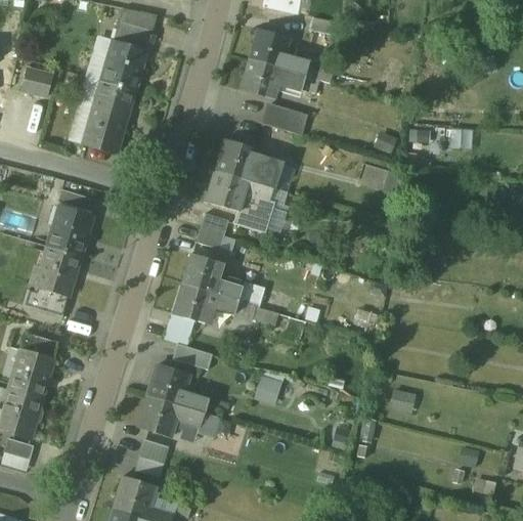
[(158,14),(123,7),(120,19),(154,30),(158,14)]
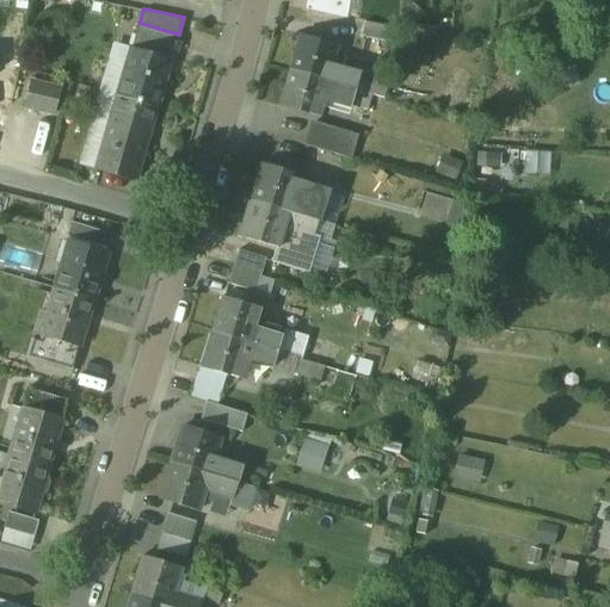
[(393,23),(368,18),(364,32),(389,38),(393,23)]
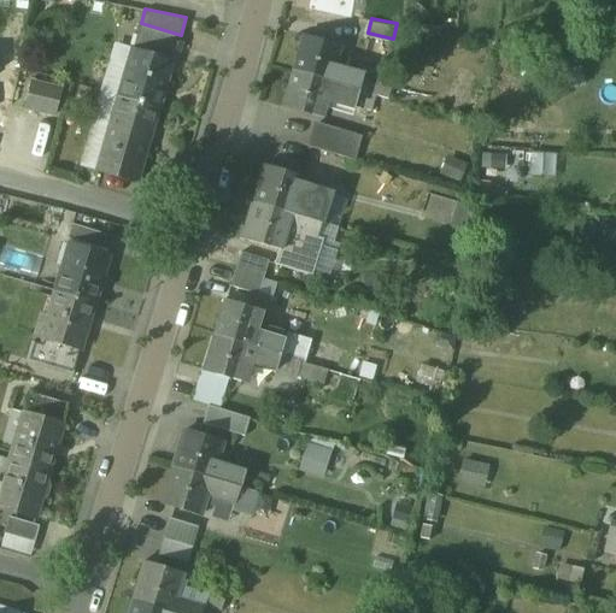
[(181,35),(141,23),(134,48),(174,60),(175,54),(182,53),(185,42),(180,37),(181,35)]
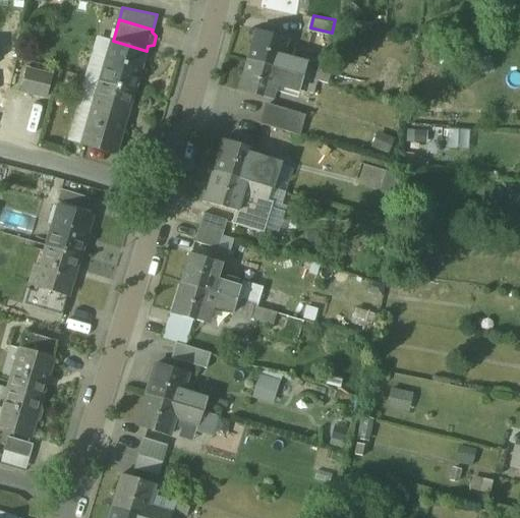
[(289,36),(256,26),(247,58),(304,74),(307,64),(308,59),(285,53),(289,36)]
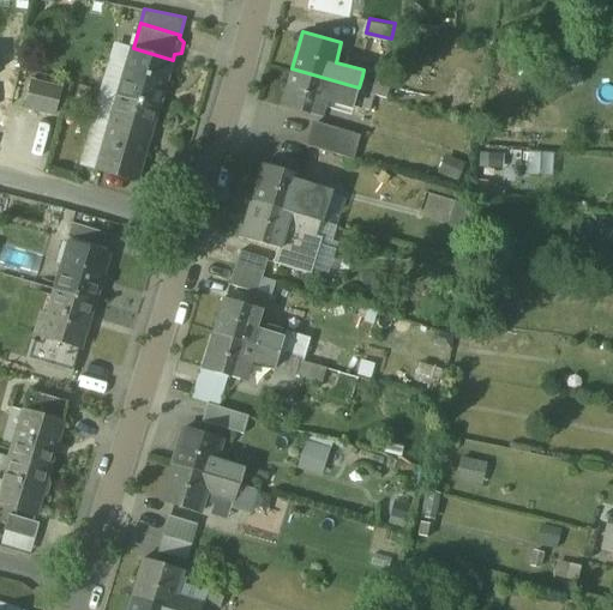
[(173,60),(133,48),(119,95),(158,107),(173,60)]
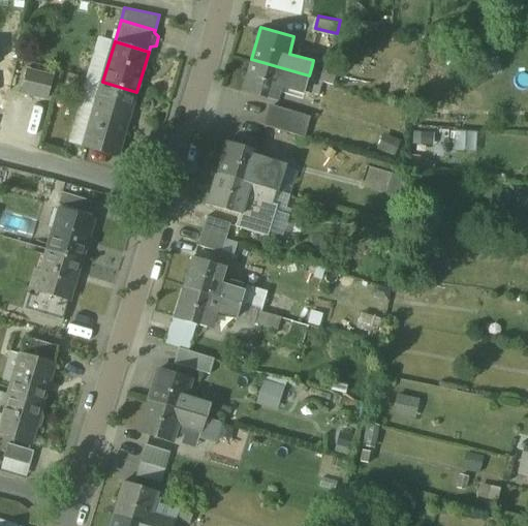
[(309,75),(251,59),(243,89),(276,98),(280,82),(306,88),(309,75)]
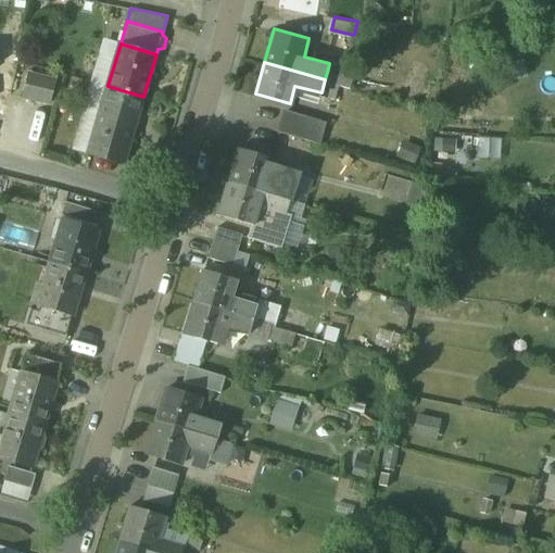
[(355,70),(344,66),(342,73),(328,68),(325,79),(340,84),(351,87),(355,70)]
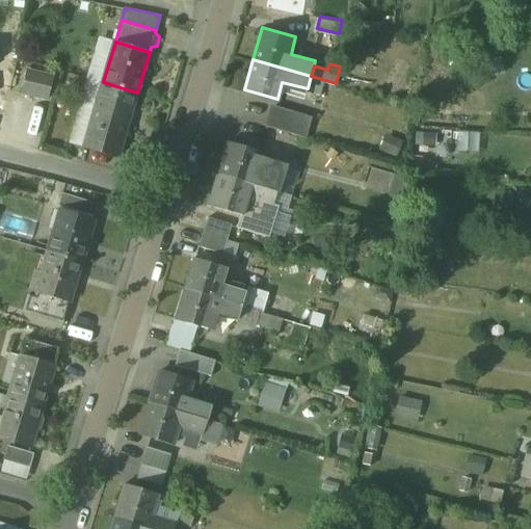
[(53,75),(28,69),(23,91),(48,98),(53,75)]
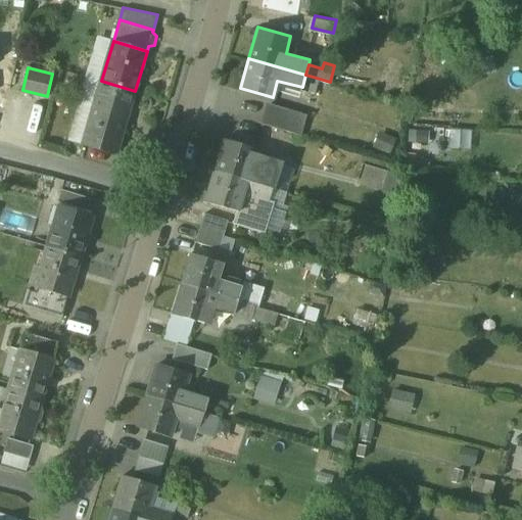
[(320,79),(305,75),(302,87),(316,91),(320,79)]
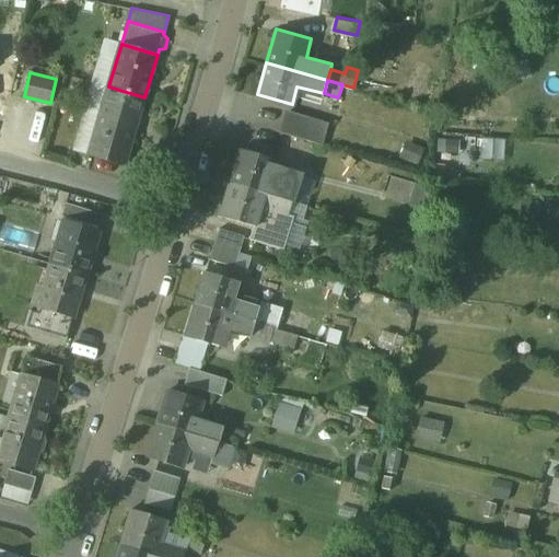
[(144,97),(108,86),(89,154),(124,165),(144,97)]
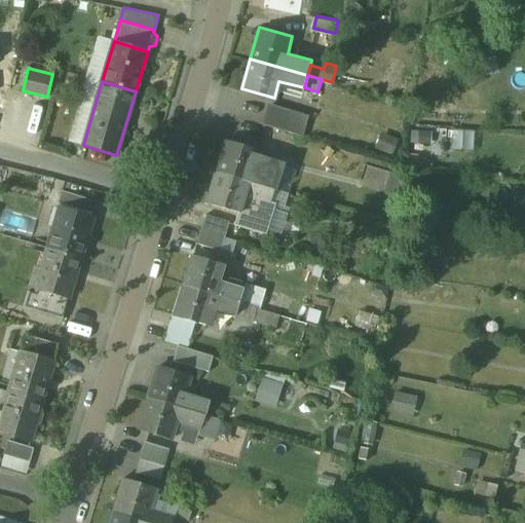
[(309,113),(272,102),(266,123),(303,135),(309,113)]
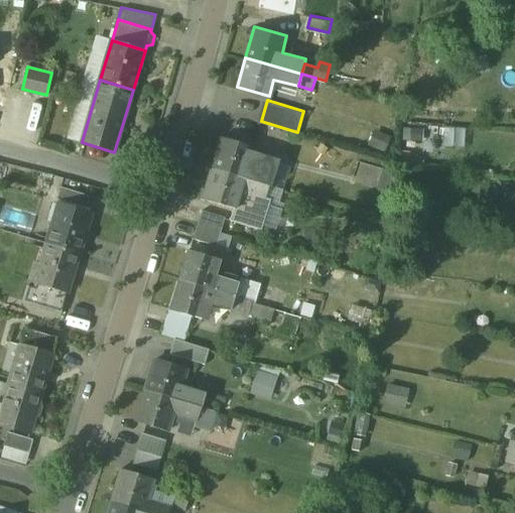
[(406,142),(468,144),(469,123),(407,122),(406,142)]
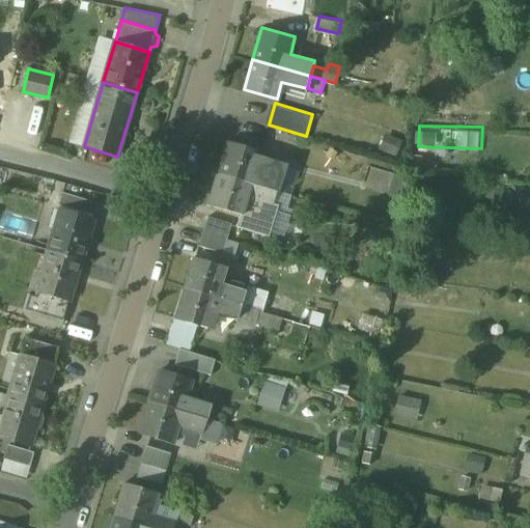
[(262,151),(228,141),(218,172),(277,190),(285,166),(268,160),(268,162),(260,159),(262,151)]
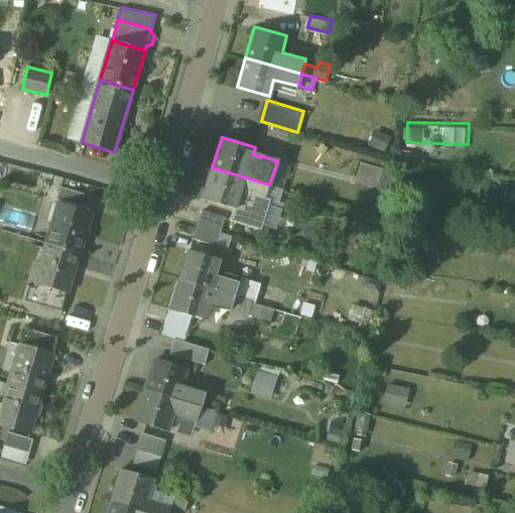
[(269,184),(212,167),(203,198),(233,207),(230,219),(261,228),(270,198),(266,197),(269,184)]
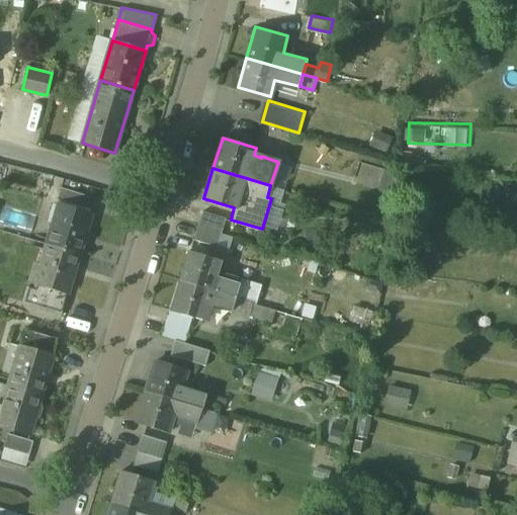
[(91,195),(62,186),(59,198),(87,207),(91,195)]
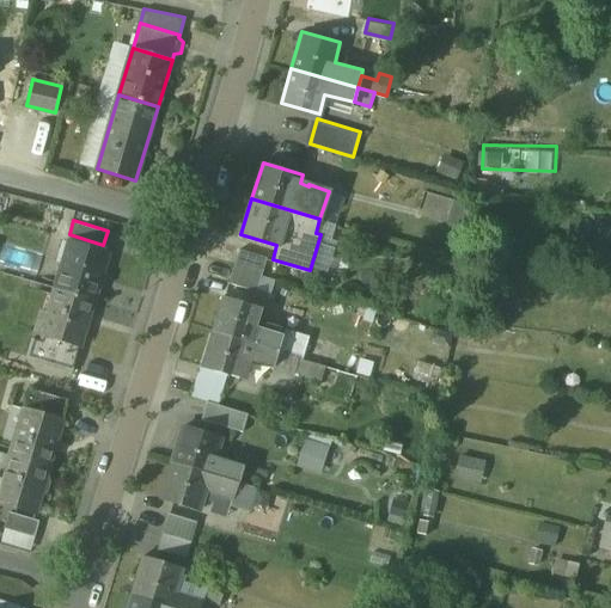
[(109,252),(71,240),(56,287),(95,299),(109,252)]
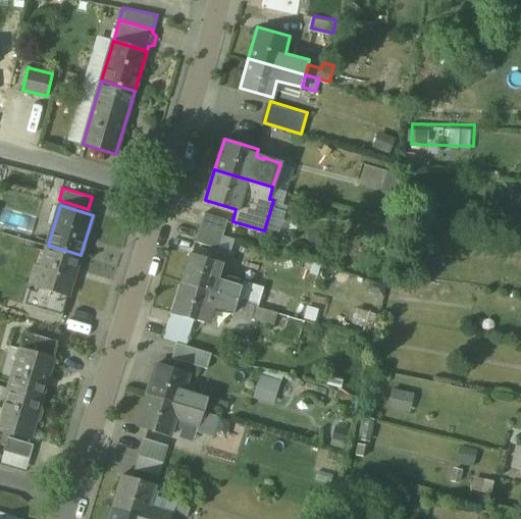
[(227,218),(204,211),(200,225),(223,232),(227,218)]
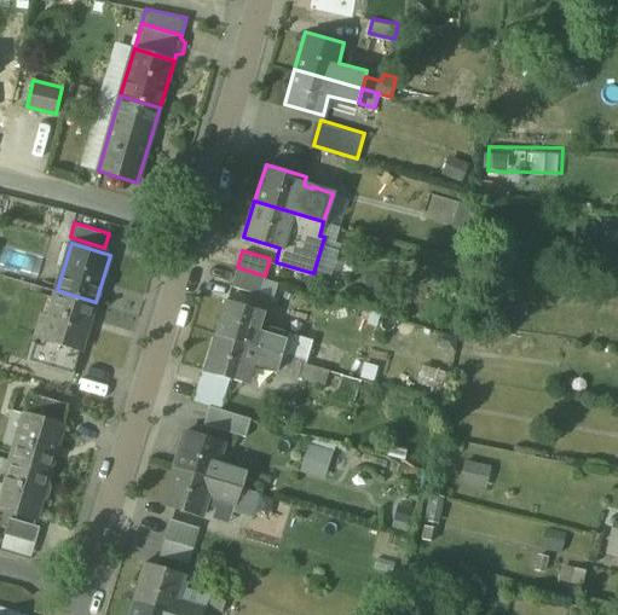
[(265,276),(237,267),(231,284),(260,293),(265,276)]
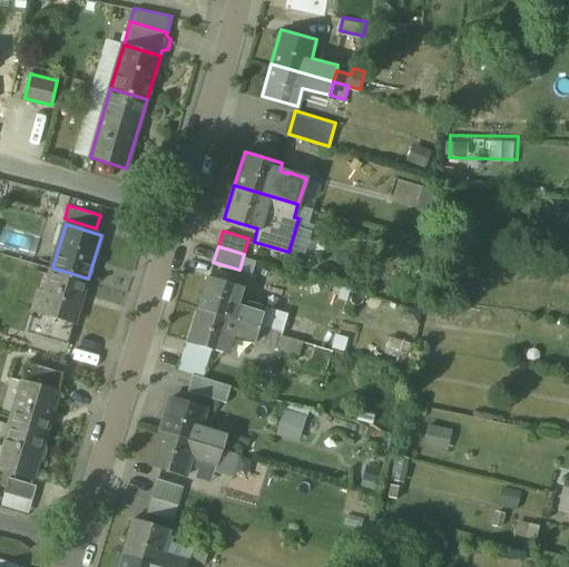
[(88,279),(52,267),(39,311),(75,322),(88,279)]
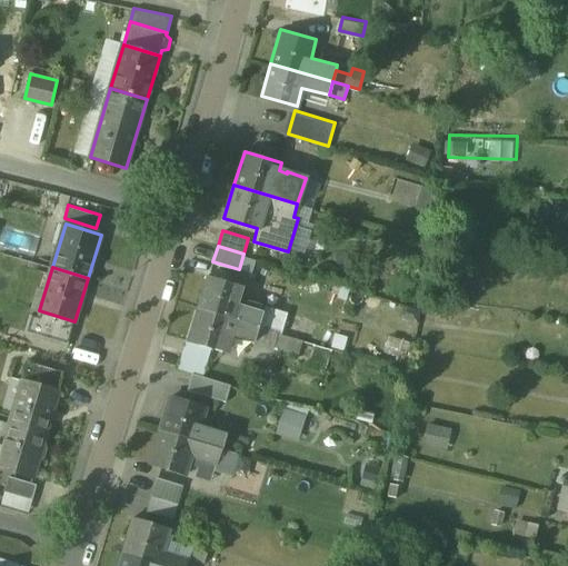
[(242,285),(208,274),(198,306),(259,325),(263,310),(237,303),(242,285)]
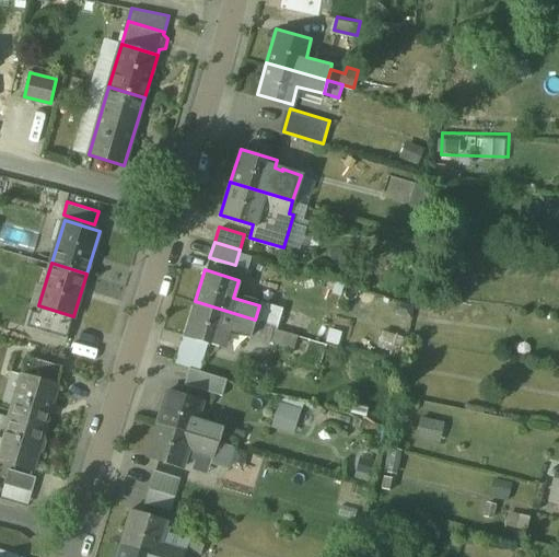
[(283,306),(261,300),(259,305),(255,320),(274,325),(277,326),(283,306)]
